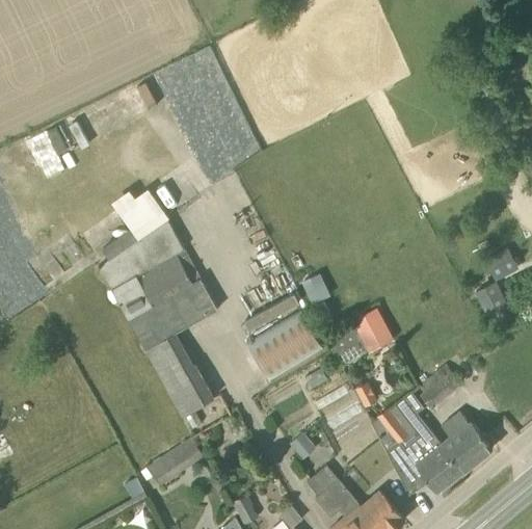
[(531,152),(522,158),(531,176),(531,152)]
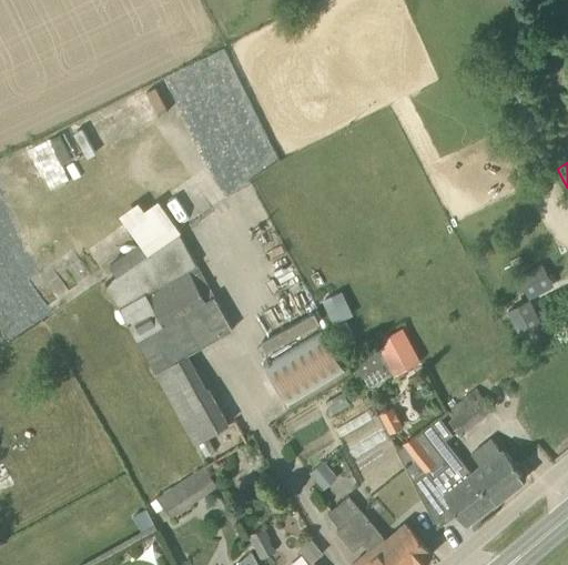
[(224,269),(202,230),(191,238),(199,252),(191,256),(179,235),(181,234),(180,232),(114,275),(117,279),(105,286),(195,445),(229,427),(189,356),(233,332),(196,265),(204,261),(212,275),(224,269)]
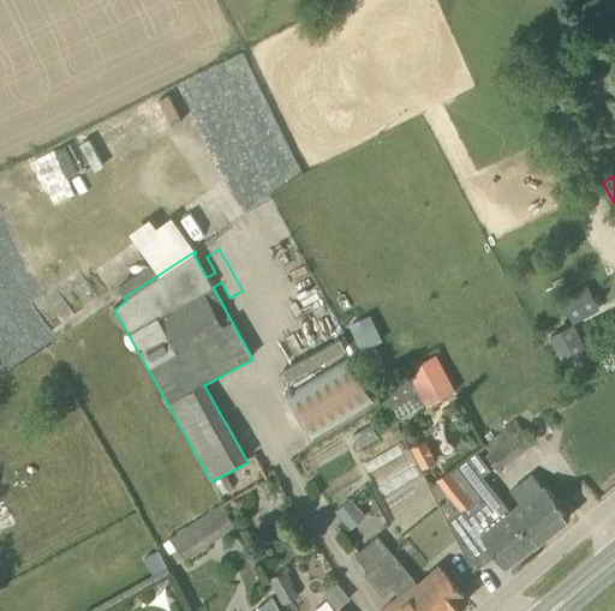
[(574,327),(602,313),(589,288),(562,303),(574,327)]
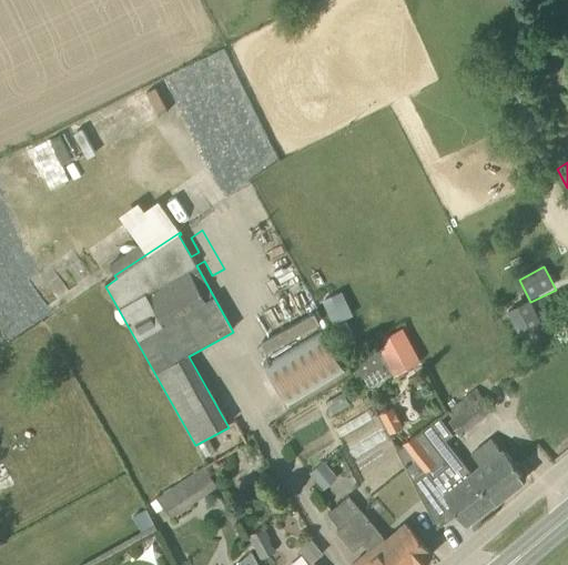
[(331,326),(351,318),(338,293),(320,302),(331,326)]
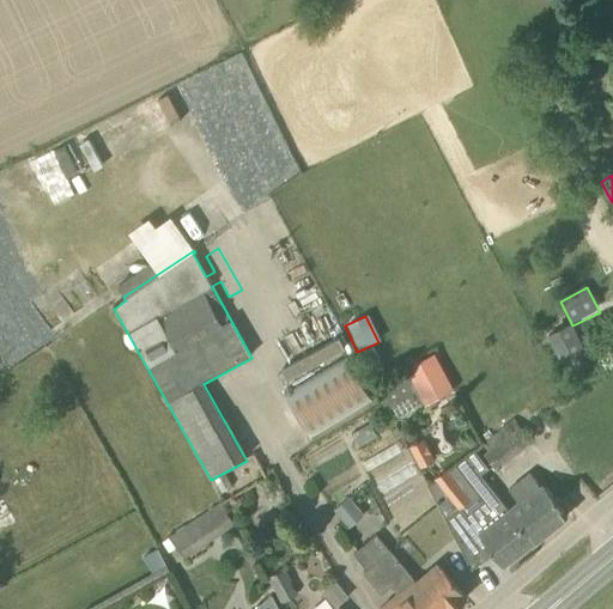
[(570,381),(582,373),(562,334),(548,340),(570,381)]
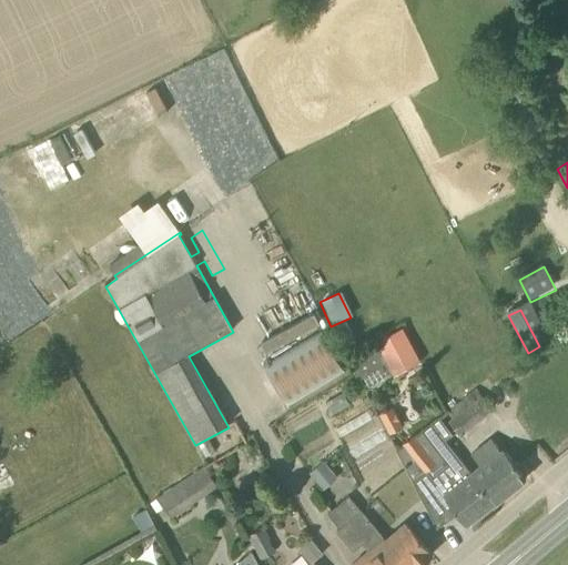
[(375,345),(392,379),(422,363),(404,330),(375,345)]
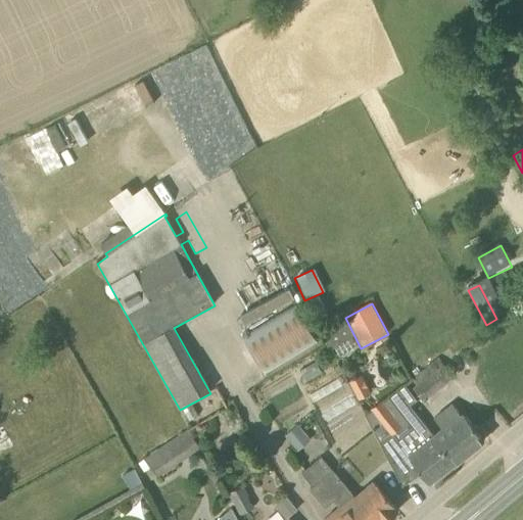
[(267,376),(319,344),(295,305),(243,337),(267,376)]
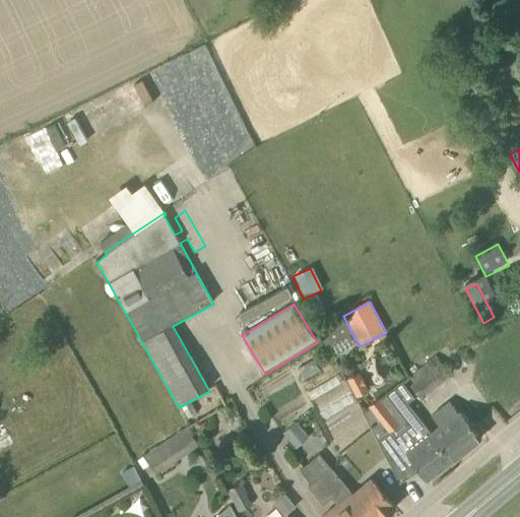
[(345,324),(322,340),(329,350),(352,335),(345,324)]
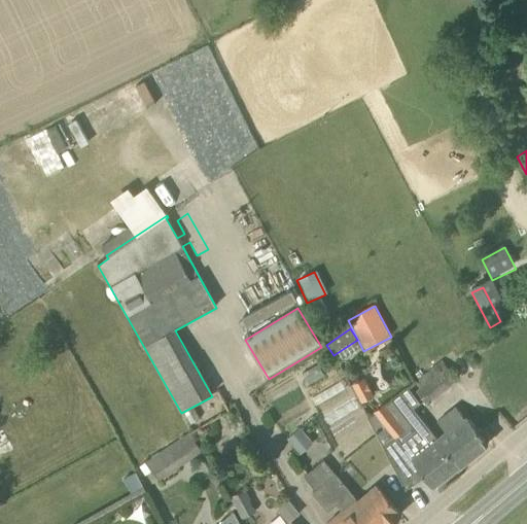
[(426,405),(456,381),(443,362),(417,383),(421,389),(417,393),(426,405)]
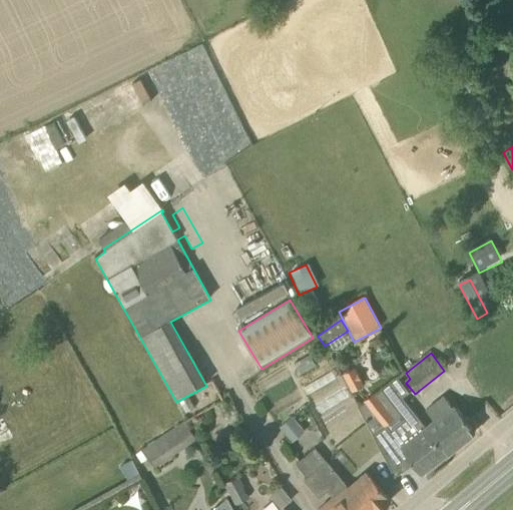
[(448,456),(428,431),(419,419),(403,400),(410,395),(398,380),(382,391),(407,421),(392,433),(387,427),(373,436),(388,465),(406,452),(423,476),(448,456)]
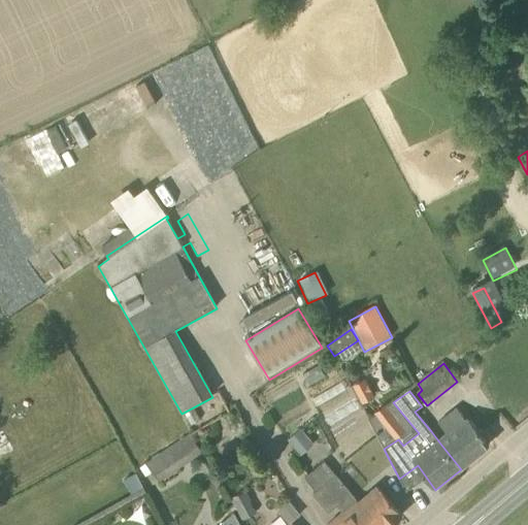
[(464,424),(455,412),(440,423),(450,435),(440,444),(461,469),(490,446),(469,420),(464,424)]
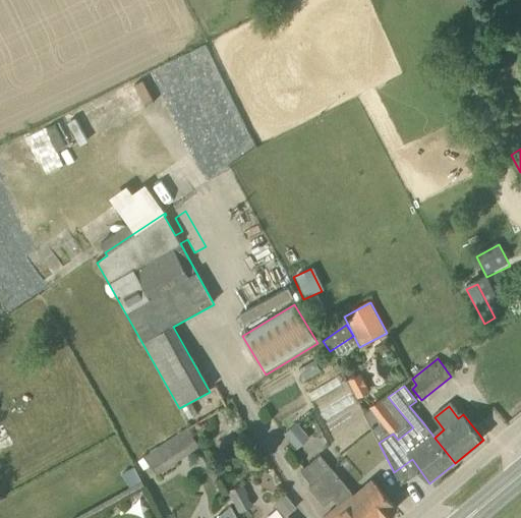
[(298,425),(287,436),(295,446),(306,436),(298,425)]
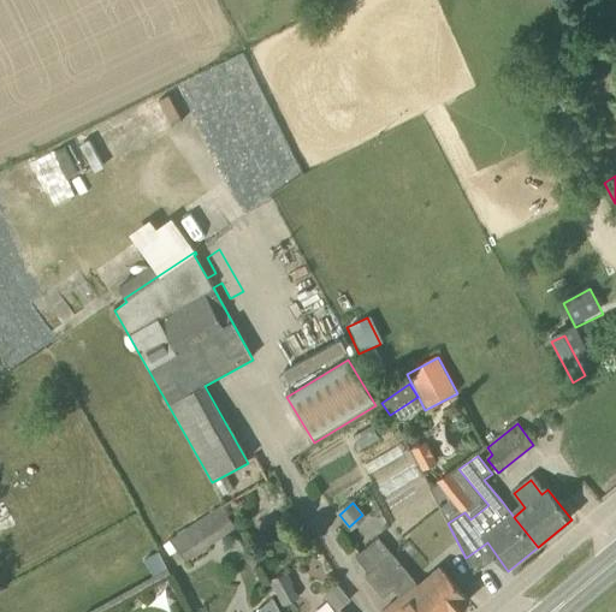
[(187,563),(237,530),(221,507),(172,540),(187,563)]
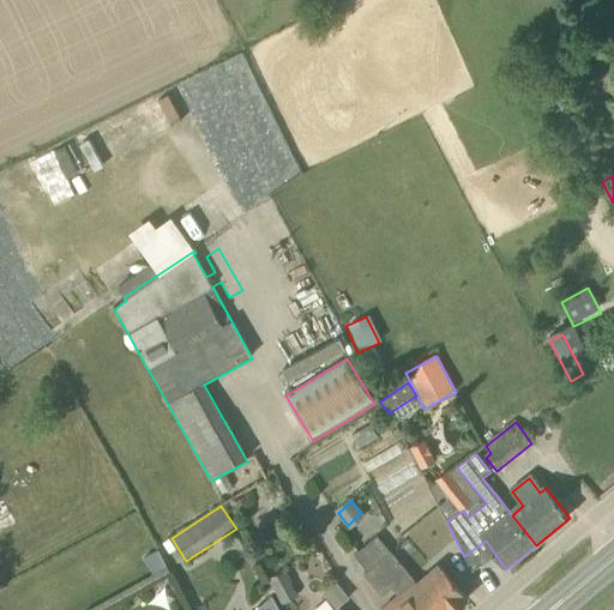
[(416,609),(378,565),(391,554),(377,538),(354,559),(367,573),(363,577),(383,598),(392,590),(398,597),(385,609),(416,609)]
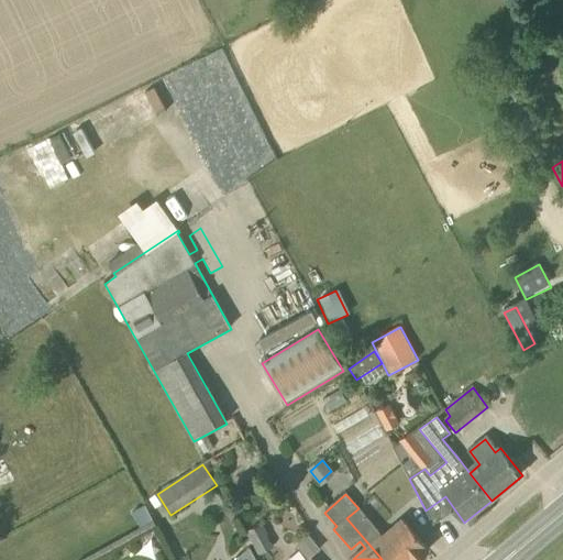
[(384,539),(359,508),(346,518),(382,559),(420,559),(430,551),(404,523),(384,539)]
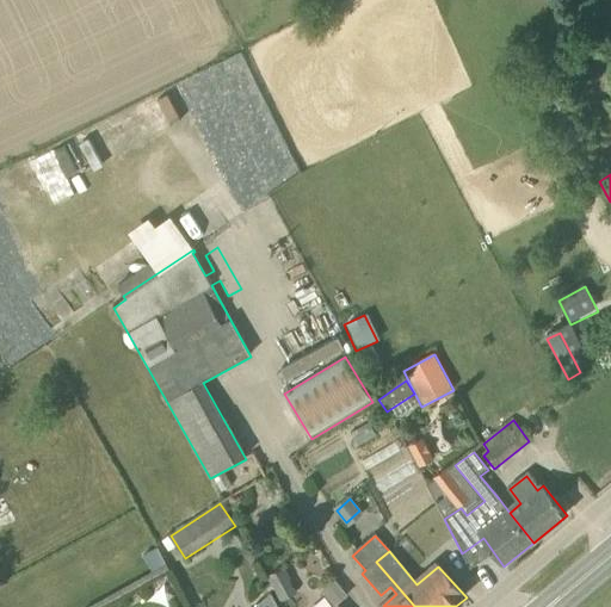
[(281,604),(296,595),(284,569),(267,578),(281,604)]
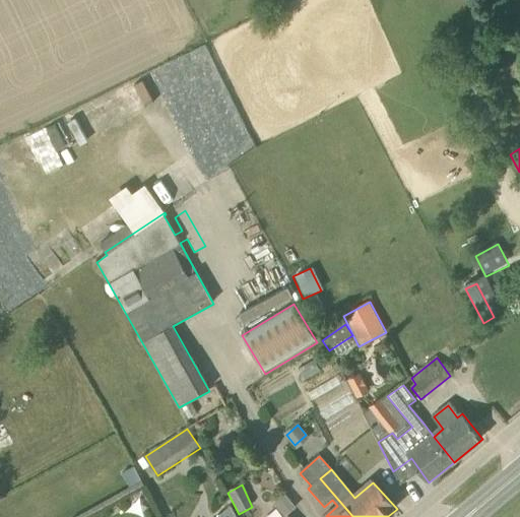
[(288,495),(275,500),(282,515),(295,509),(288,495)]
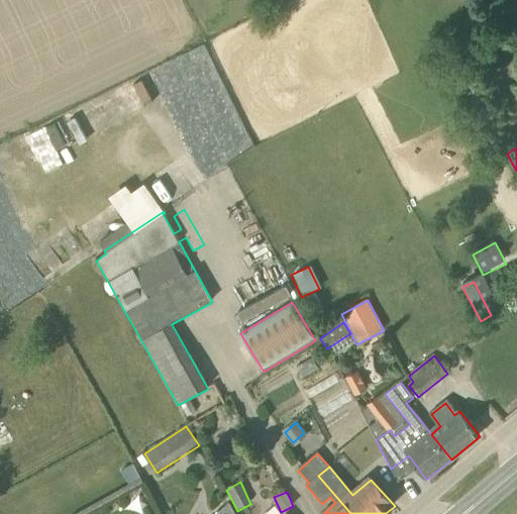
[(234,513),(229,504),(217,513),(234,513)]
